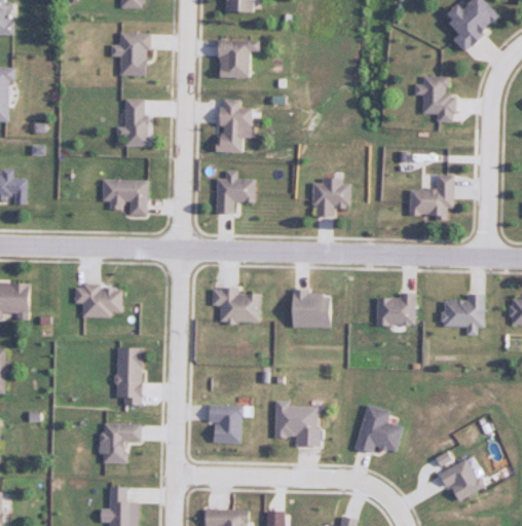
[(0,34),(13,35),(12,0),(0,0),(0,34)]
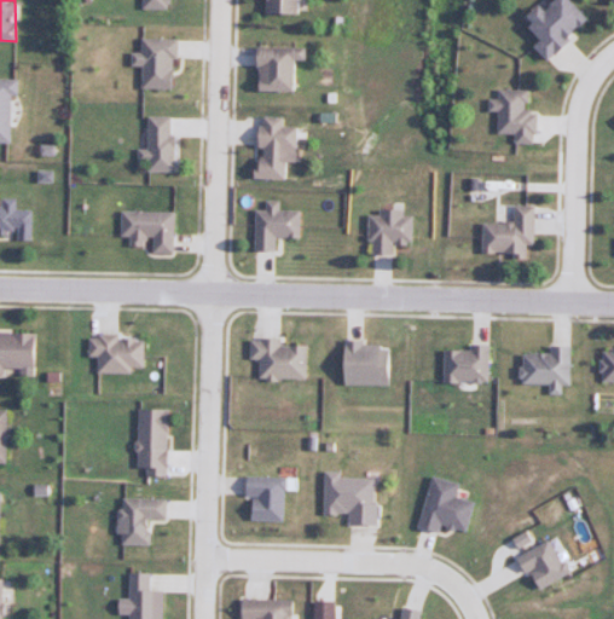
[(305,0),(264,0),(264,12),(305,15),(305,0)]
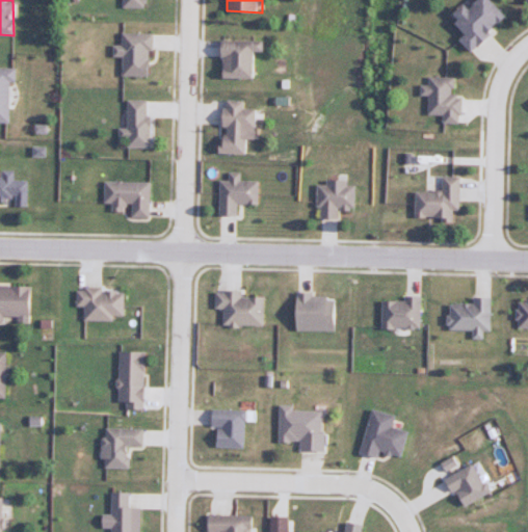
[(460,52),(497,17),(479,0),(466,0),(458,8),(453,3),(441,16),(457,33),(449,41),(460,52)]
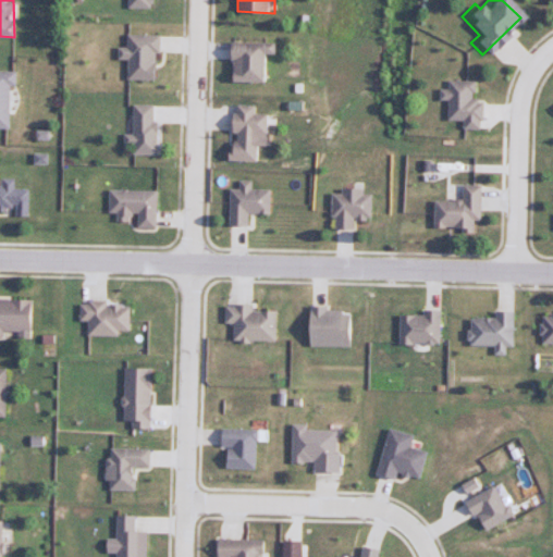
[(160,34),(128,34),(127,81),(160,81),(160,34)]
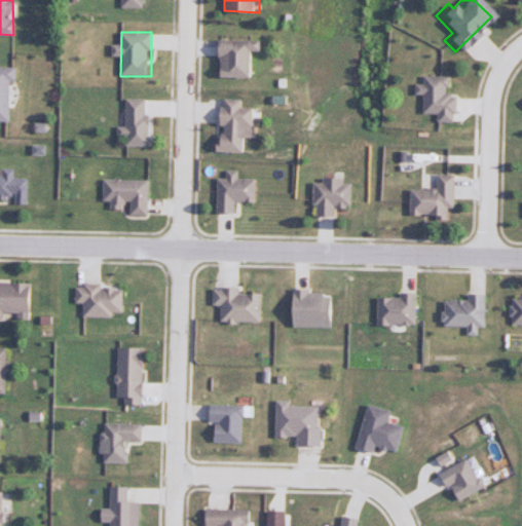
[(256,78),(256,51),(266,51),(266,39),(221,40),(221,78),(256,78)]
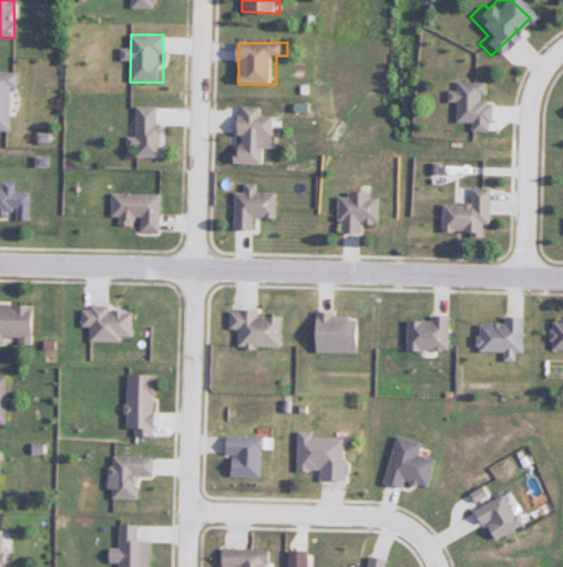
[(0,131),(11,132),(11,72),(0,72),(0,131)]
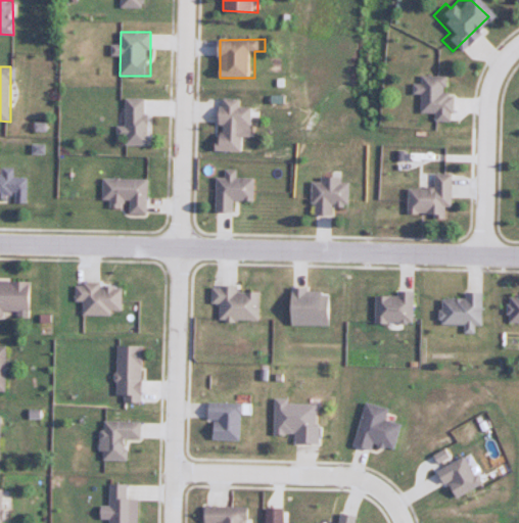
[(439,77),(414,77),(414,86),(408,86),(407,94),(414,94),(414,114),(428,114),(428,122),(445,122),(445,94),(439,94),(439,77)]
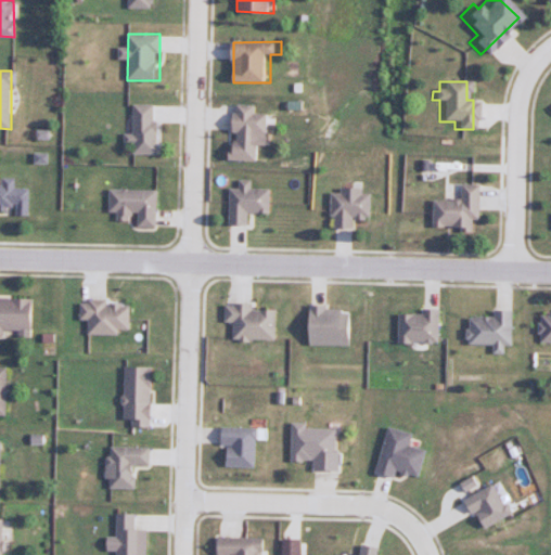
[(157,155),(157,104),(129,104),(130,144),(132,144),(132,155),(157,155)]
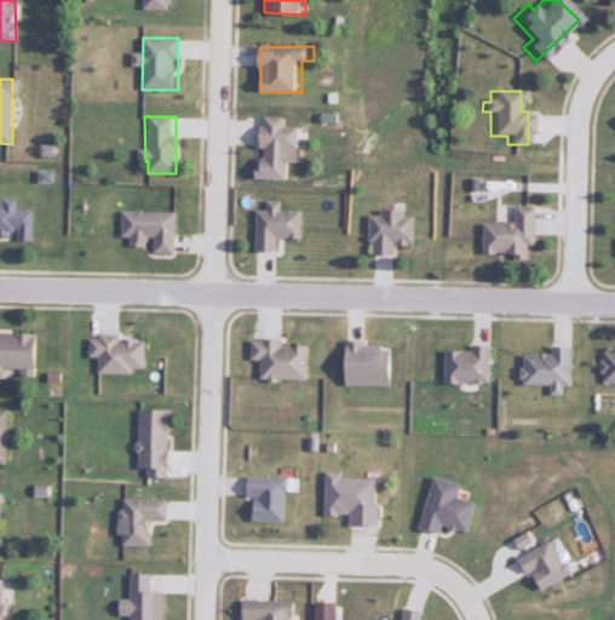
[(302,164),(303,128),(288,127),(289,118),(254,116),(253,179),(293,181),(294,164),(302,164)]
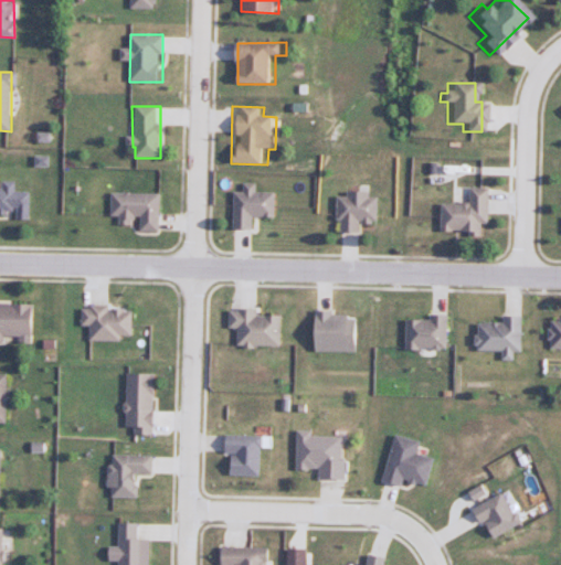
[(0,216),(29,217),(30,191),(17,191),(17,179),(0,178),(0,216)]
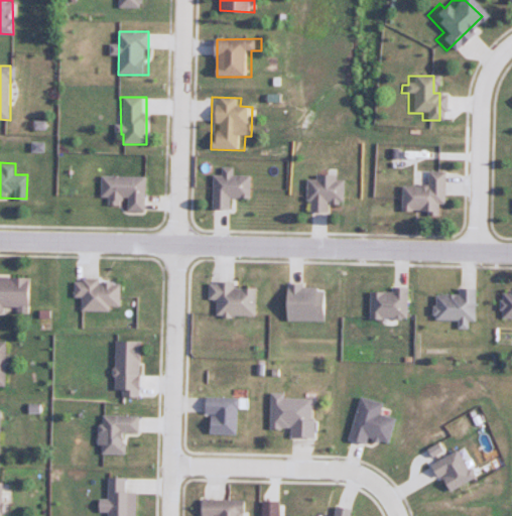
[(232,210),(232,198),(252,198),(252,175),(234,175),(234,167),(223,167),(223,174),(212,174),(212,210),(232,210)]
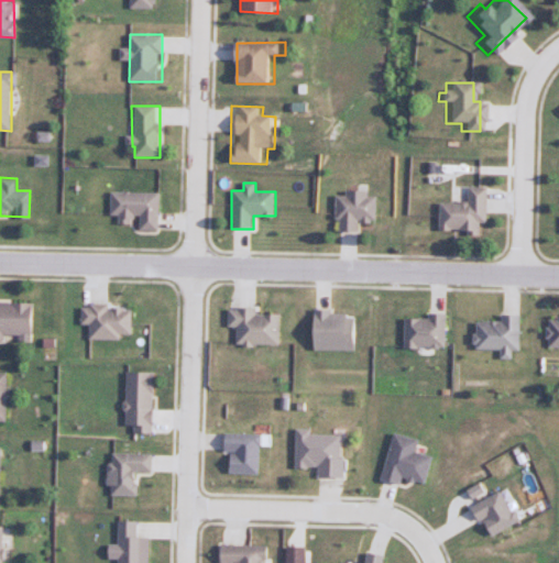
[(479,188),(459,188),(459,205),(433,203),(431,232),(472,233),(472,224),(478,224),(479,188)]
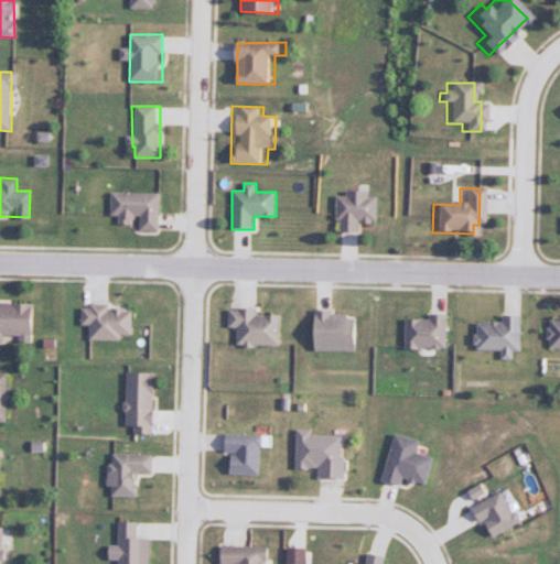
[(362,232),(362,221),(378,221),(378,192),(337,192),(337,232),(362,232)]
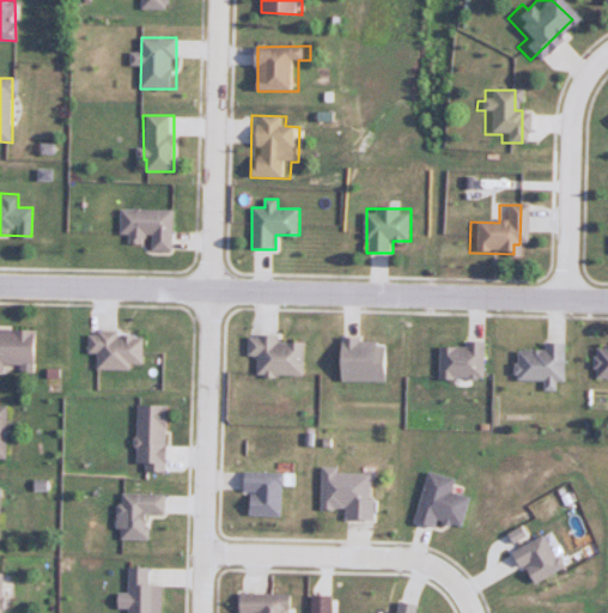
[(119,236),(128,236),(128,244),(152,244),(152,250),(175,250),(175,210),(119,210),(119,236)]
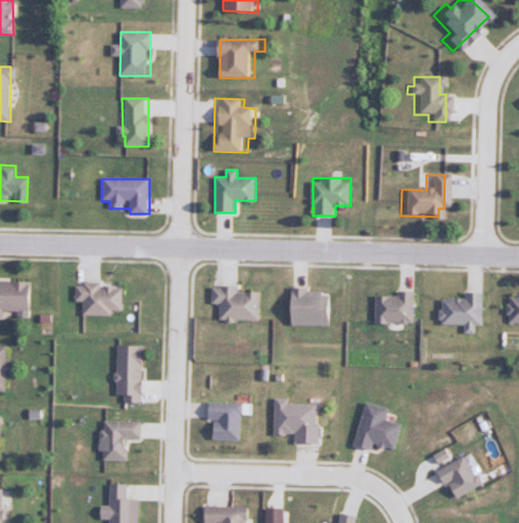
[(0,316),(32,317),(33,282),(0,281),(0,316)]
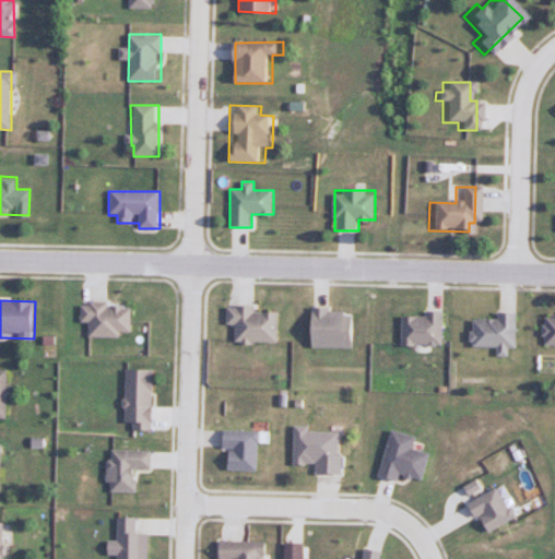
[(86,336),(131,337),(132,304),(79,302),(78,324),(87,324),(86,336)]
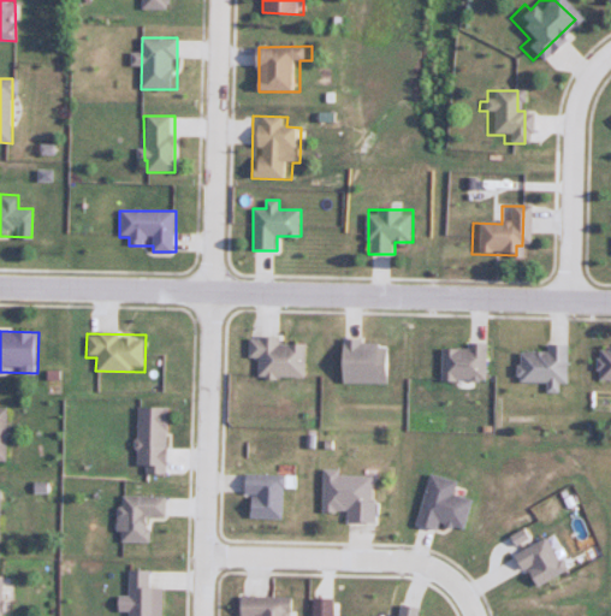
[(306,378),(307,341),(249,338),(249,360),(257,360),(256,375),(306,378)]
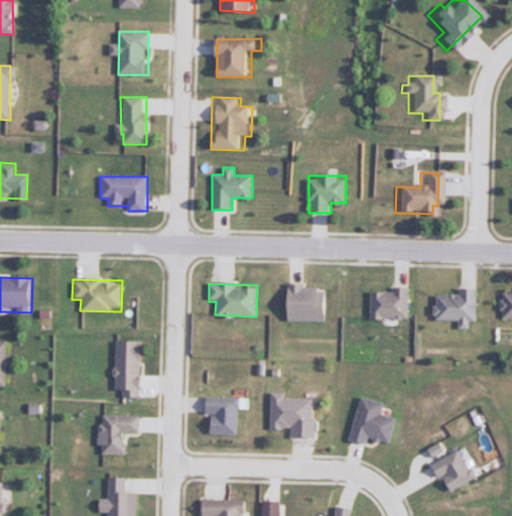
[(286,285),(286,321),(328,321),(328,285),(286,285)]
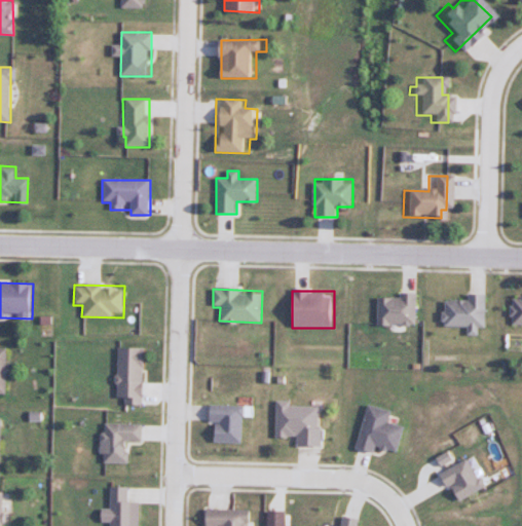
[(436,326),(459,327),(459,334),(475,334),(476,293),(459,293),(459,300),(436,299),(436,326)]
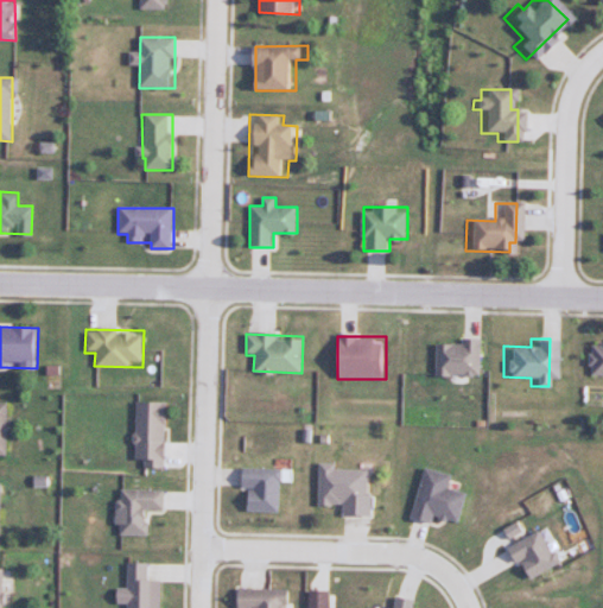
[(471,341),(427,341),(427,375),(471,375),(471,341)]
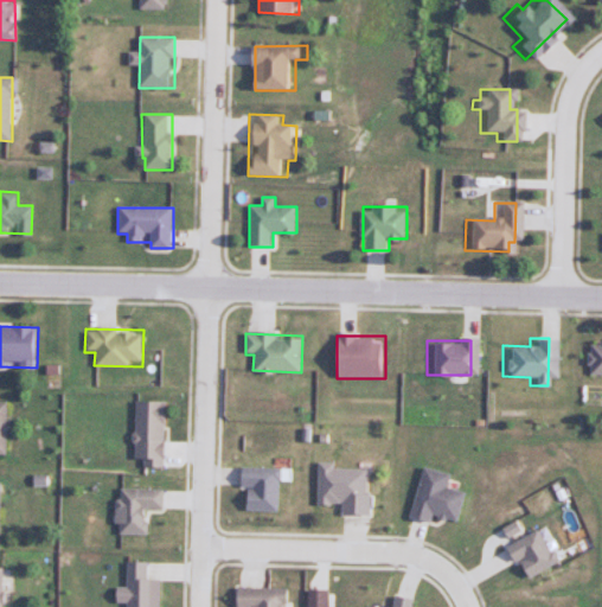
[(601,342),(581,342),(581,375),(601,374),(601,342)]
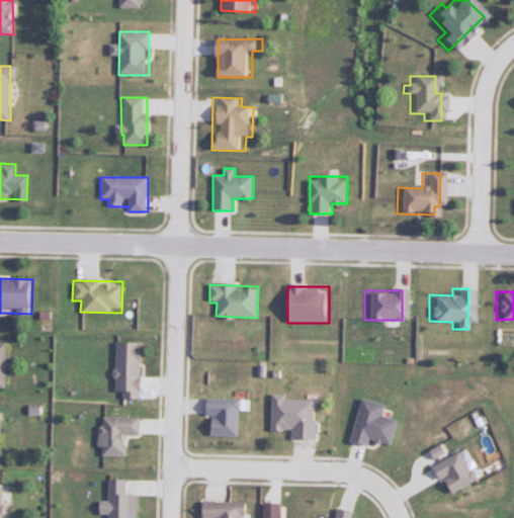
[(114,397),(143,397),(142,342),(114,343),(114,397)]
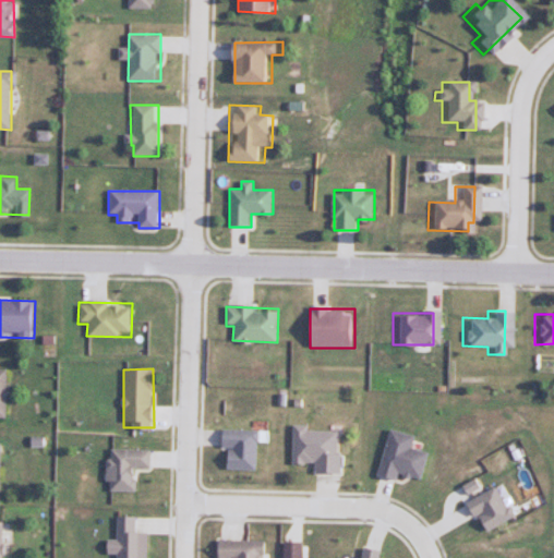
[(339,470),(339,428),(292,428),(291,469),(339,470)]
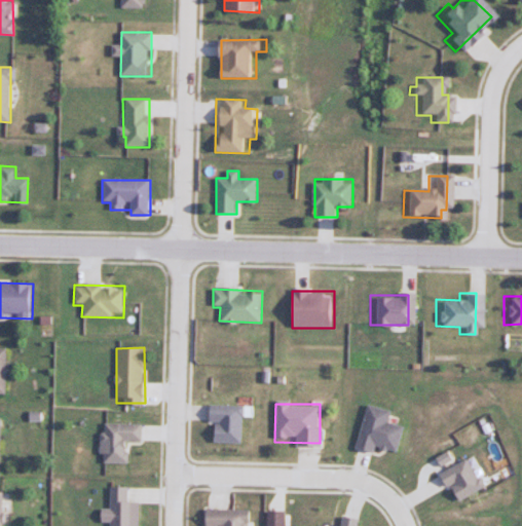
[(383,410),(359,404),(349,445),(388,454),(395,425),(380,422),(383,410)]
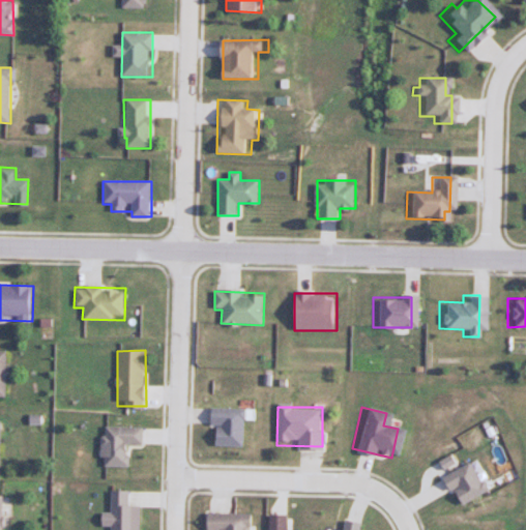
[(213,446),(247,446),(247,409),(213,409),(213,446)]
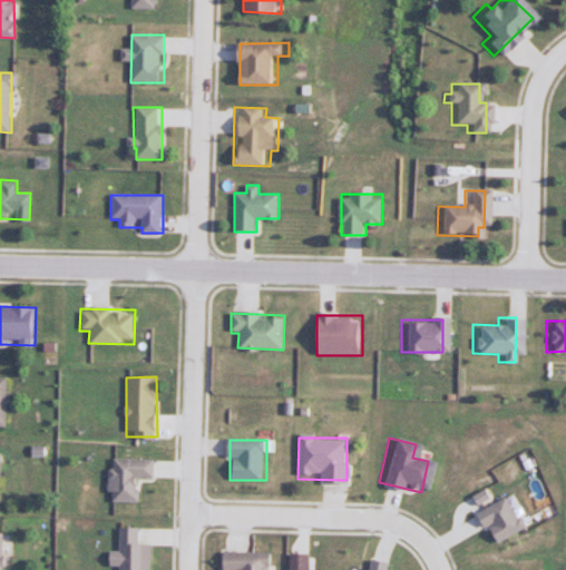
[(110,503),(140,503),(140,479),(156,479),(156,460),(110,460),(110,503)]
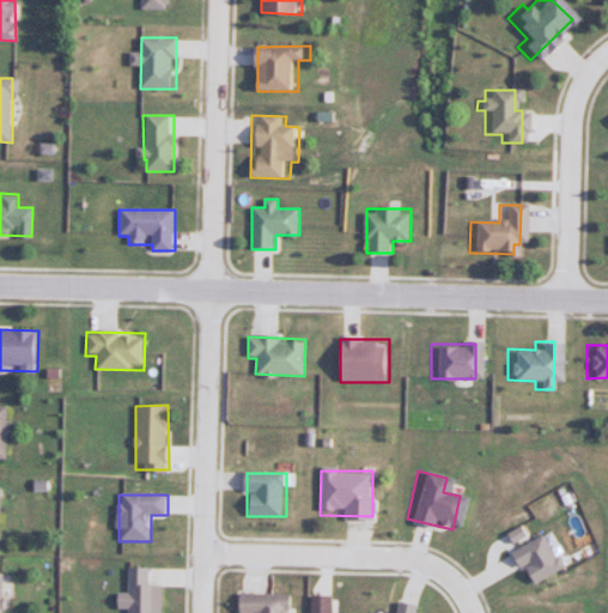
[(555,565),(534,533),(503,553),(523,586),(555,565)]
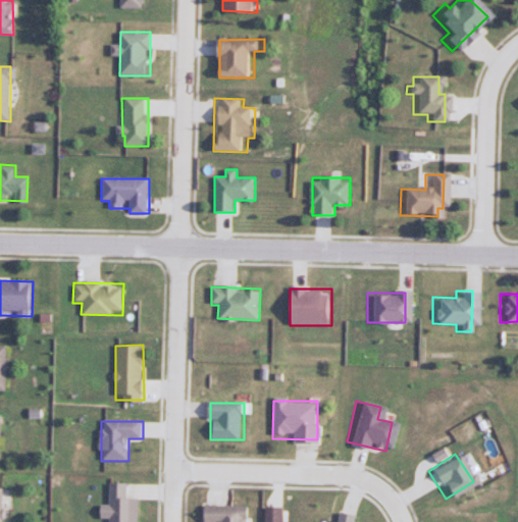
[(139,521),(139,498),(126,498),(127,483),(108,483),(108,504),(100,504),(100,521),(139,521)]
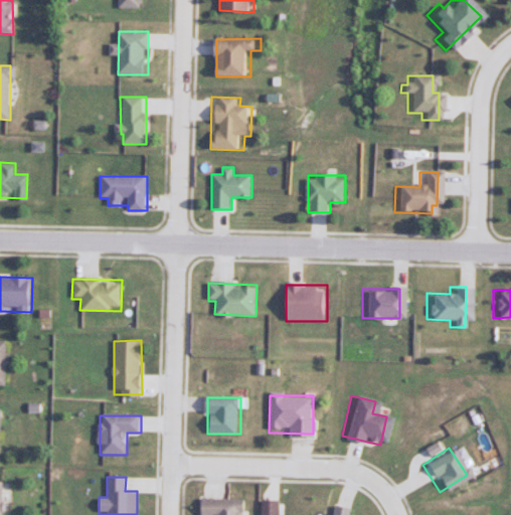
[(243,514),(244,499),(200,498),(199,514),(243,514)]
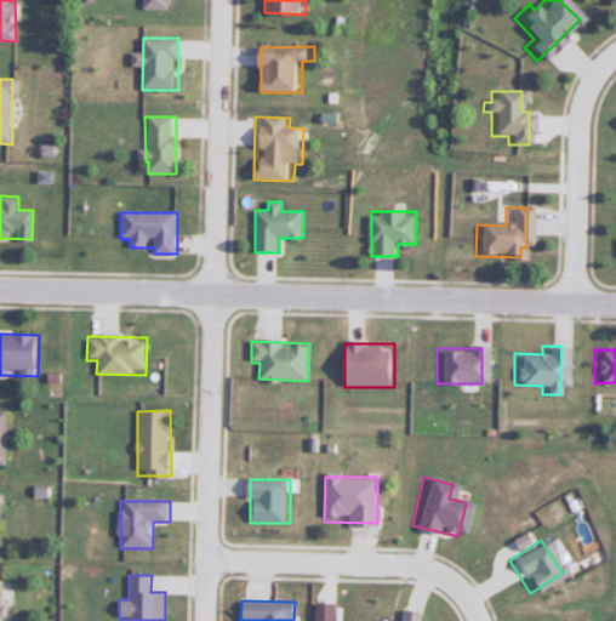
[(410,620),(412,613),(394,609),(392,620),(368,620),(366,620),(410,620)]
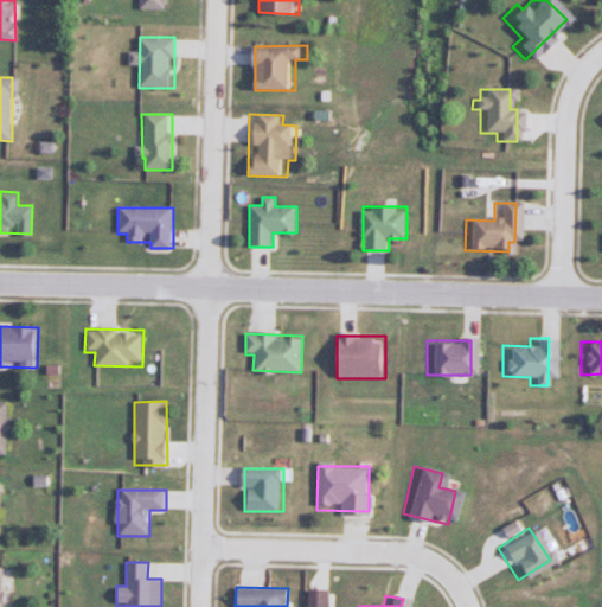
All buildings are outlined.
